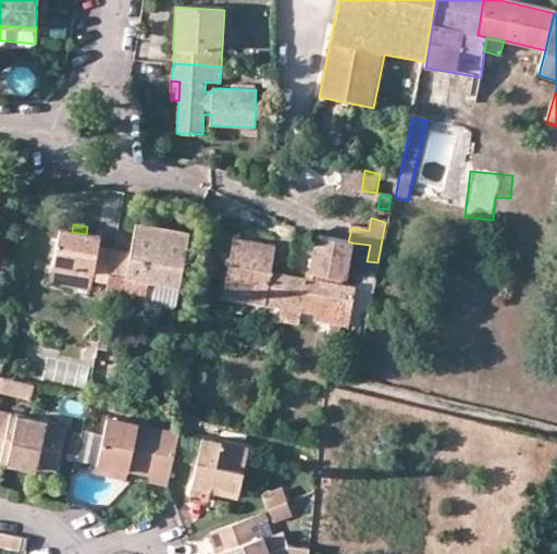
[(135,225),(131,254),(113,251),(109,282),(106,300),(144,306),(148,282),(180,287),(188,233),(135,225)]
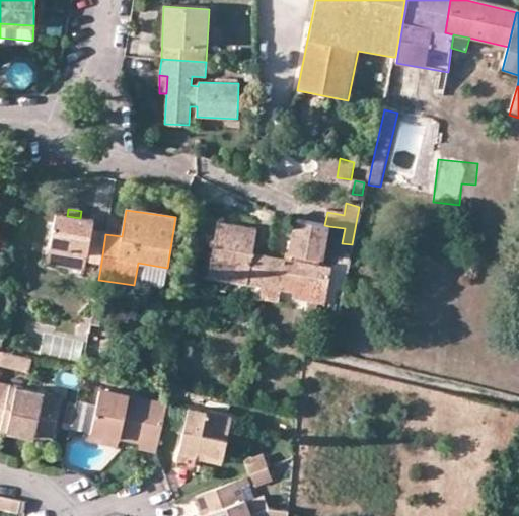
[(67,216),(55,214),(47,263),(84,270),(85,261),(101,263),(105,234),(91,230),(93,220),(80,218),(67,216)]
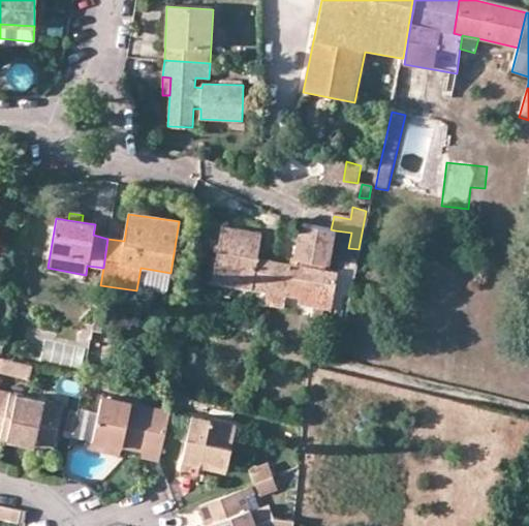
[(283,308),(285,299),(299,301),(299,307),(331,312),(336,273),(325,271),(324,265),(329,265),(335,230),(331,229),(300,224),(293,258),(299,258),(298,265),(271,260),(267,294),(265,306),(283,308)]
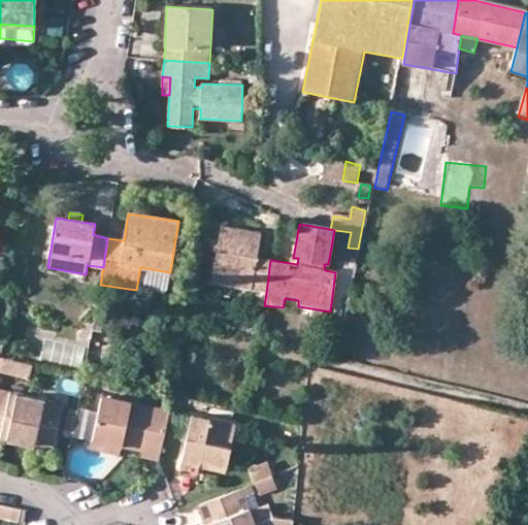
[(218,244),(221,244),(221,253),(217,253),(211,285),(233,288),(235,281),(252,284),(251,290),(266,293),(270,260),(256,257),(260,233),(222,228),(218,244)]
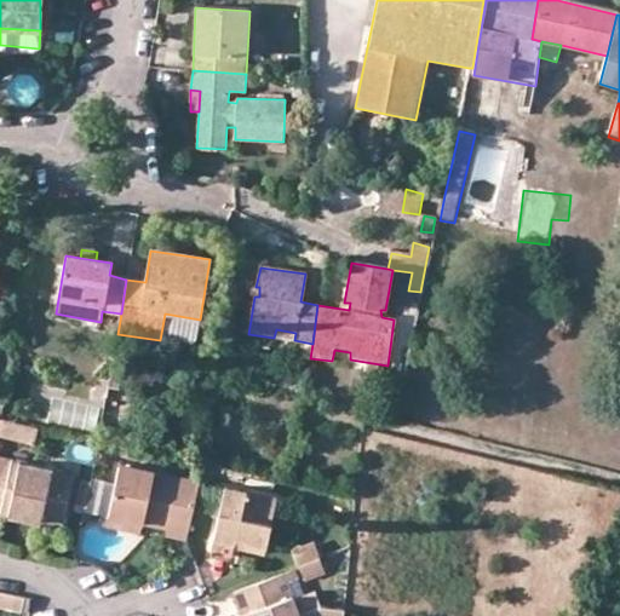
[(195,346),(200,320),(165,314),(160,340),(195,346)]
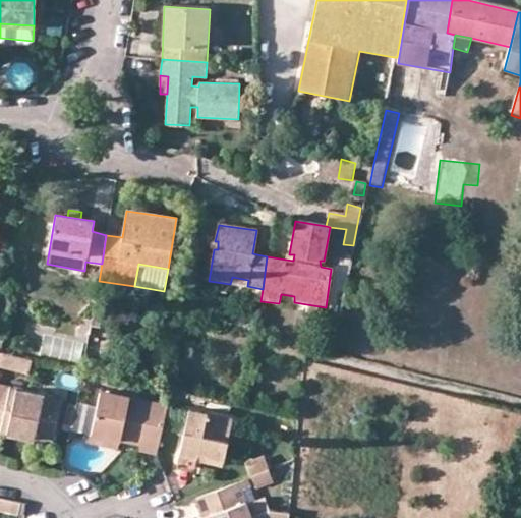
[(247,286),(248,280),(232,277),(230,284),(247,286)]
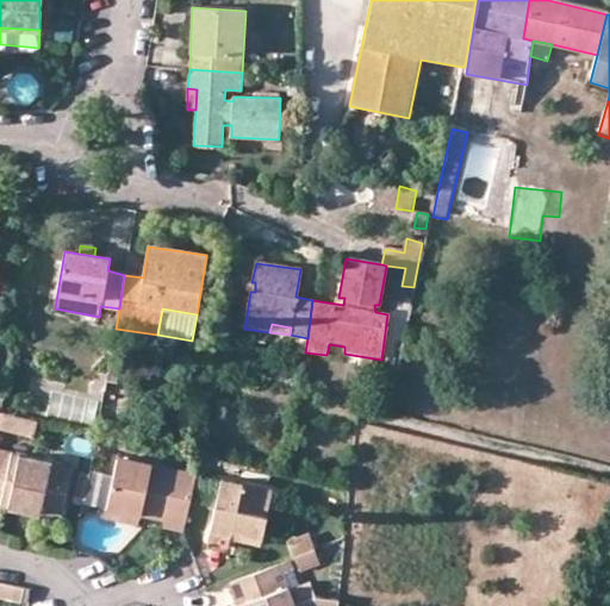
[(0,508),(61,520),(72,464),(0,450),(0,503),(0,504),(0,505),(0,508)]
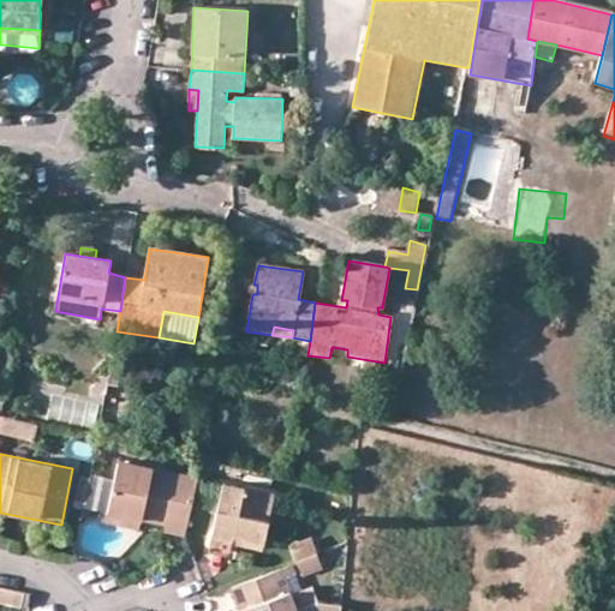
[(107,514),(139,520),(165,526),(163,533),(184,538),(197,479),(117,463),(107,514)]
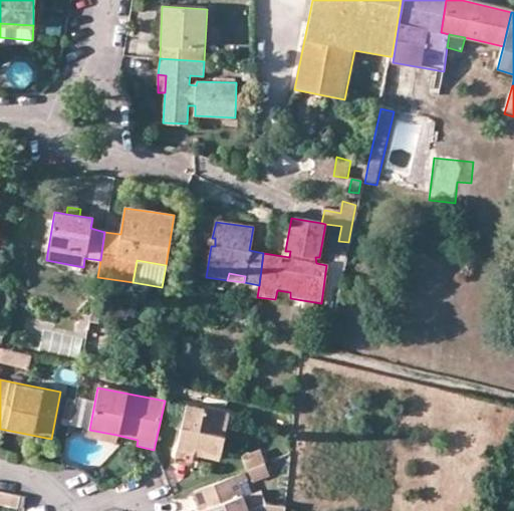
[(229,416),(187,407),(175,461),(191,465),(193,456),(195,448),(221,453),(229,416)]
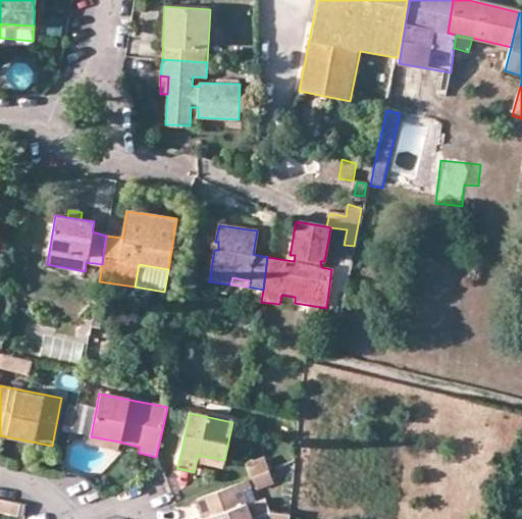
[(116,451),(118,442),(91,436),(89,445),(116,451)]
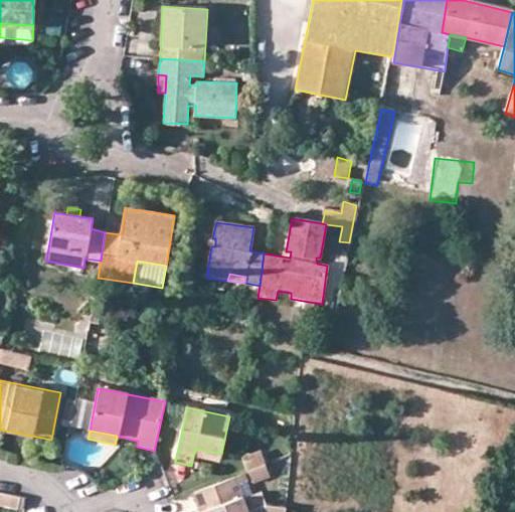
[(219,462),(221,454),(195,449),(193,457),(219,462)]
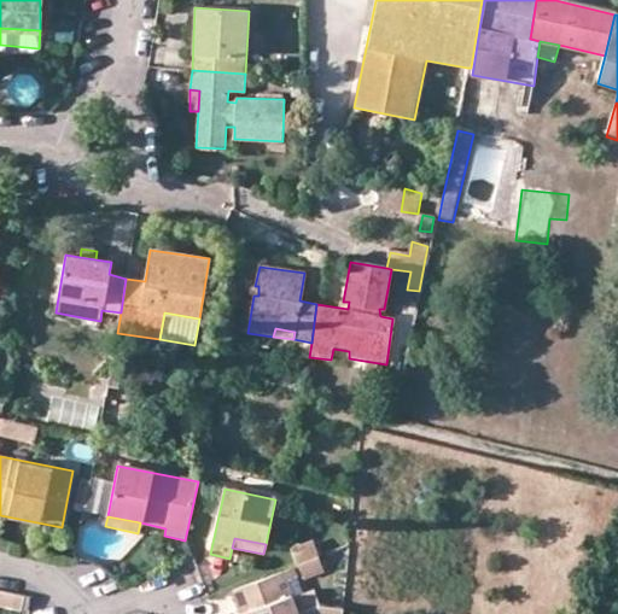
[(320,557),(313,541),(286,550),(293,567),(299,566),(320,557)]
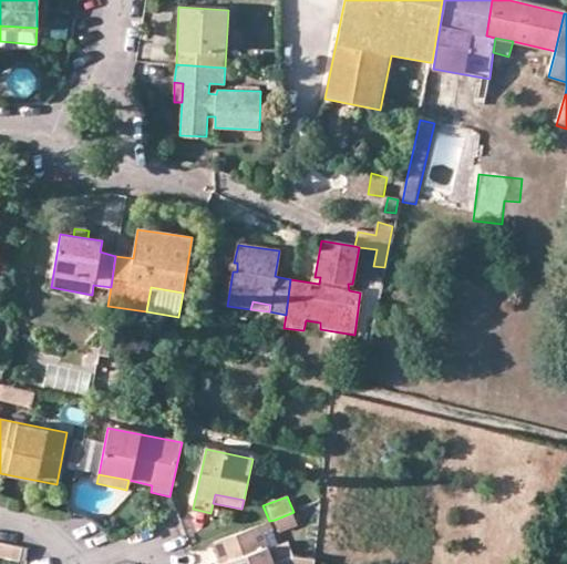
[(298,523),(294,512),(275,520),(279,531),(298,523)]
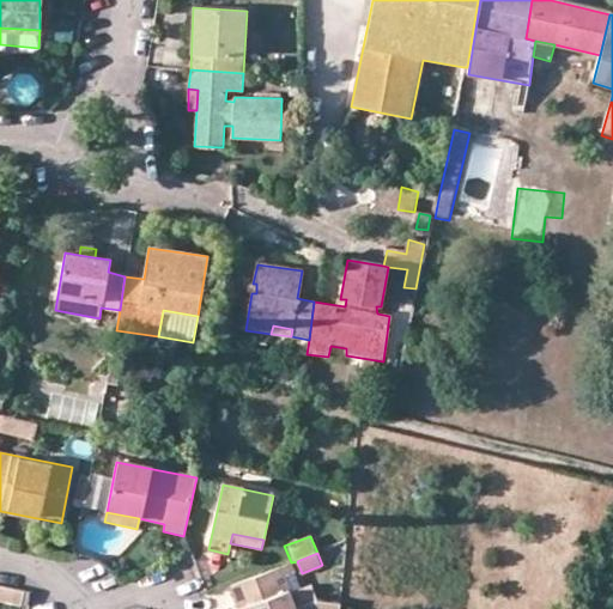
[(291,562),(230,586),(238,608),(242,608),(247,607),(247,608),(296,608),(289,589),(284,574),(293,571),(291,562)]
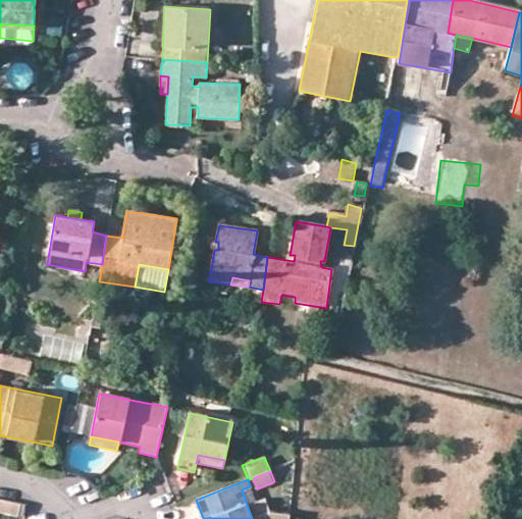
[(250,486),(242,489),(246,502),(254,499),(250,486)]
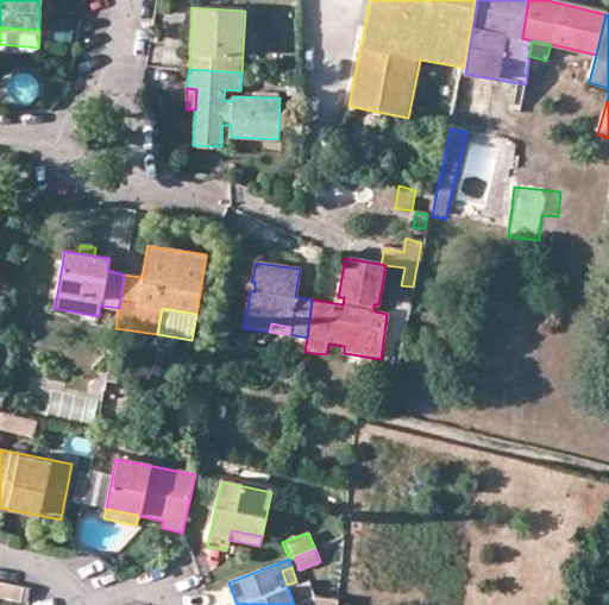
[(0,599),(23,604),(29,604),(29,591),(0,584),(0,599)]
